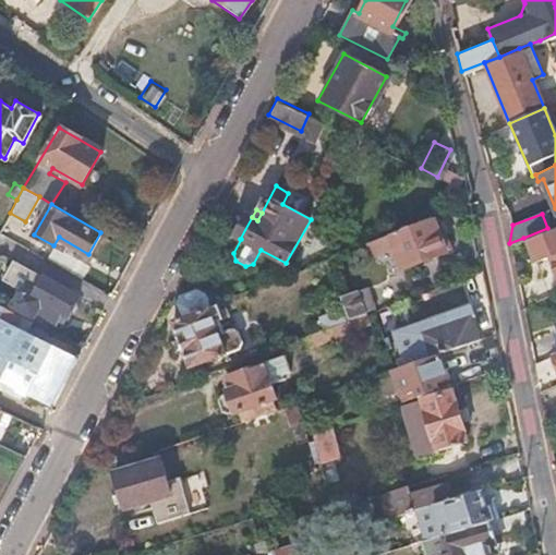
[(445,250),(434,218),(370,241),(375,255),(393,249),(399,266),(445,250)]
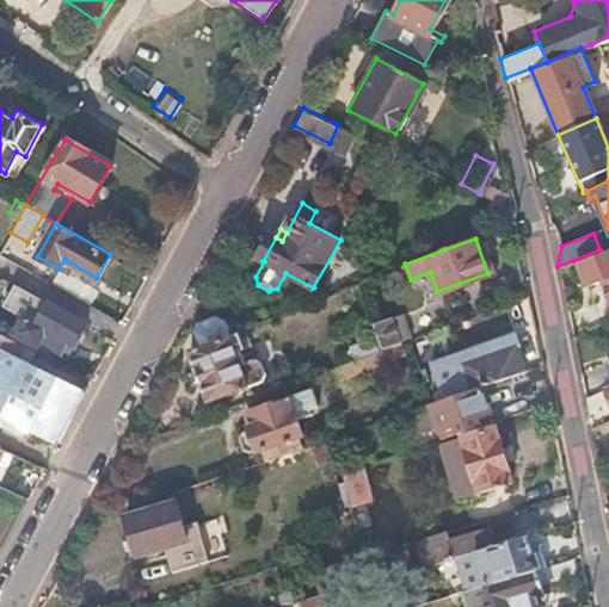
[(608,245),(600,249),(573,260),(583,284),(597,278),(608,305),(608,304),(608,245)]
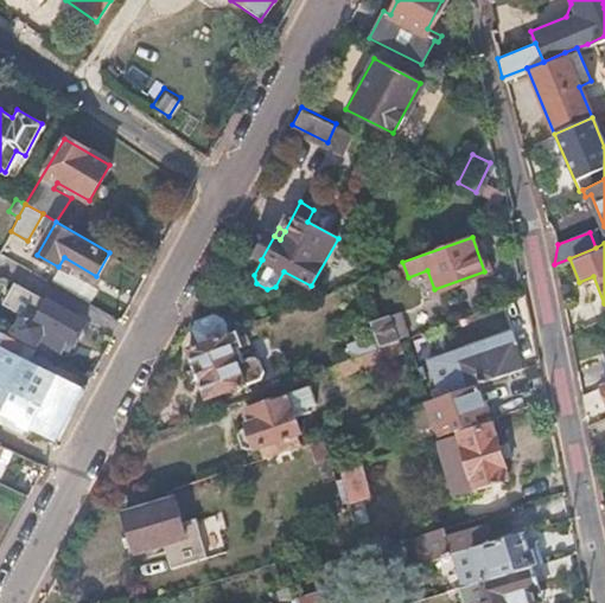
[(25,314),(23,313),(12,331),(34,342),(37,339),(59,352),(64,341),(72,346),(87,324),(36,295),(25,314)]
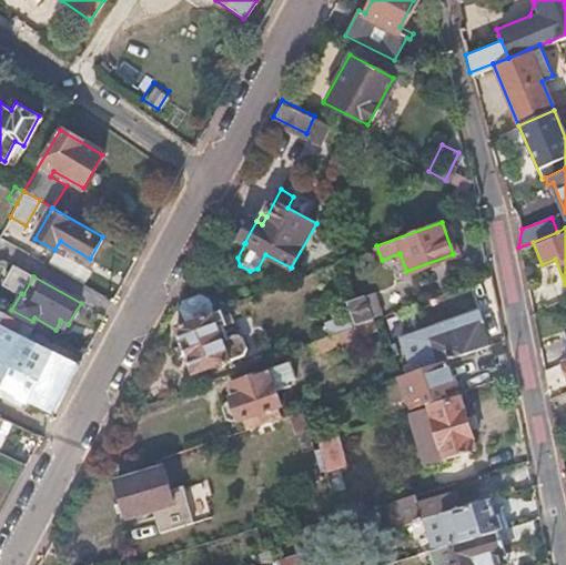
[(187,321),(177,324),(190,361),(230,346),(213,296),(202,292),(188,296),(182,306),(187,321)]
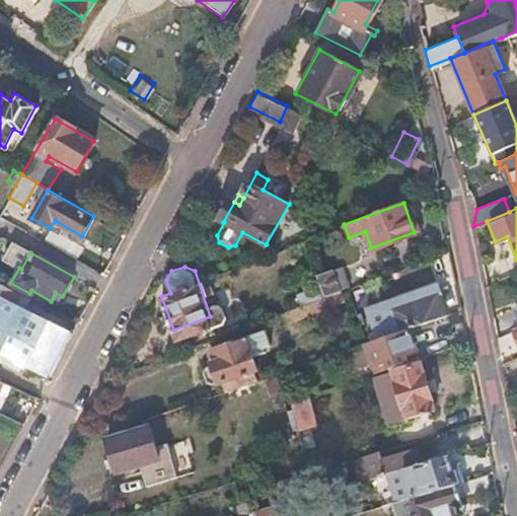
[(329,267),(315,272),(324,296),(338,291),(346,288),(343,277),(335,280),(329,267)]
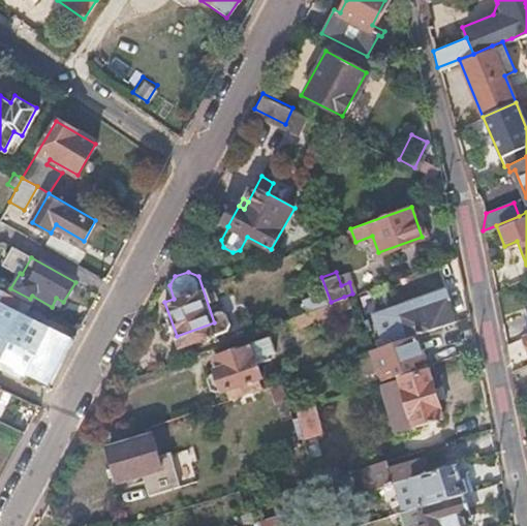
[(0,347),(1,348),(0,350),(0,366),(21,376),(24,371),(49,384),(56,372),(79,329),(0,288),(0,347)]
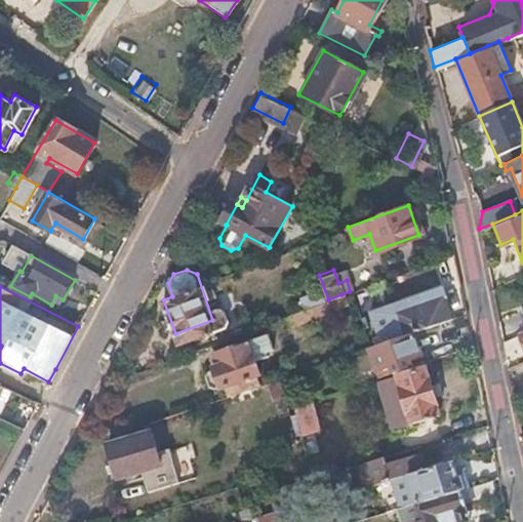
[(342,294),(328,299),(285,316),(289,326),(346,305),(342,294)]
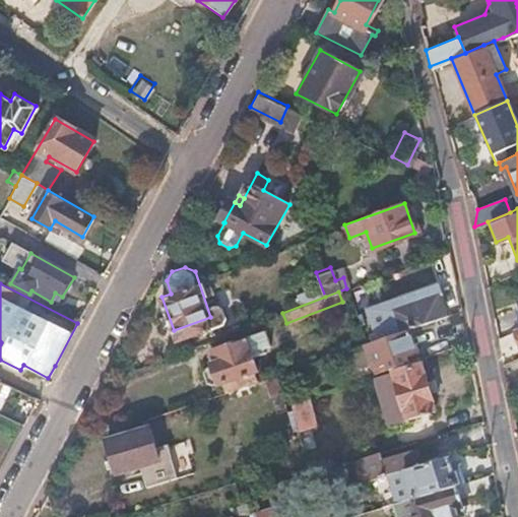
[(436,293),(391,308),(396,322),(383,326),(386,336),(409,329),(444,318),(436,293)]
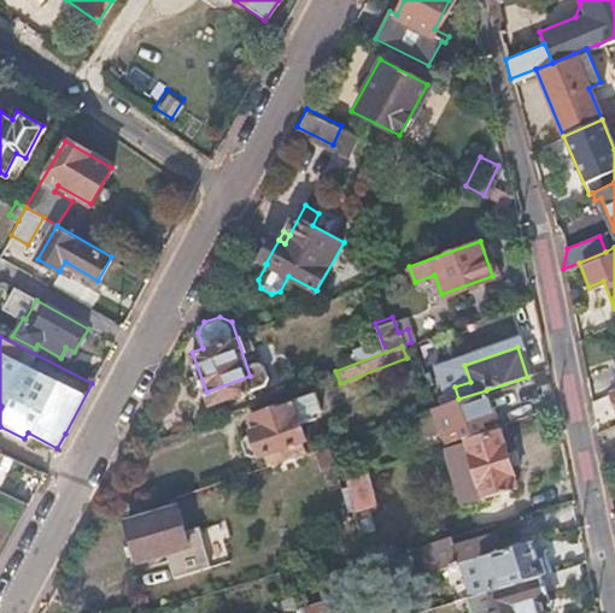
[(292,399),(252,412),(257,426),(251,429),(251,430),(245,432),(244,440),(249,451),(256,453),(262,451),(263,453),(267,452),(300,440),(305,438),(298,416),(321,408),(315,390),(292,398),(292,399)]
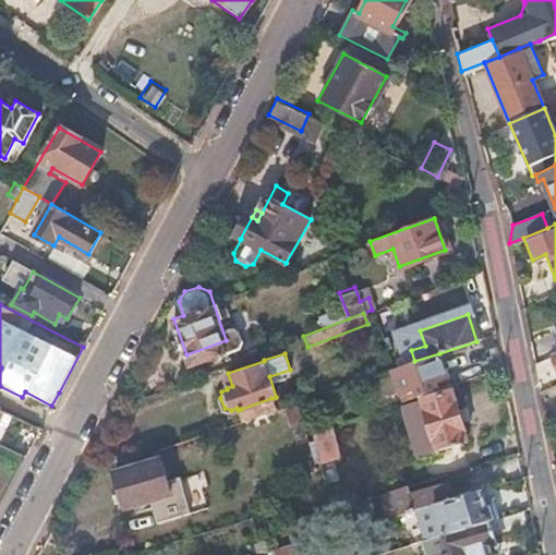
[(414,361),(393,369),(405,401),(418,397),(438,389),(435,381),(447,376),(439,353),(414,361)]
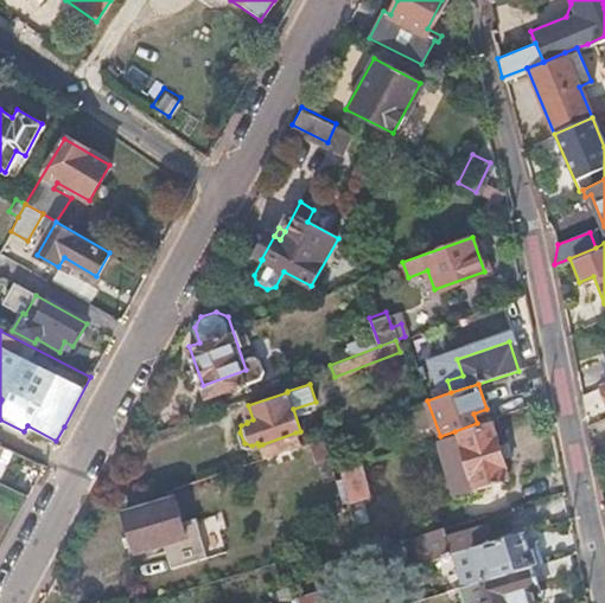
[(440,436),(437,437),(454,494),(475,487),(475,489),(504,480),(486,423),(456,432),(454,431),(440,436)]
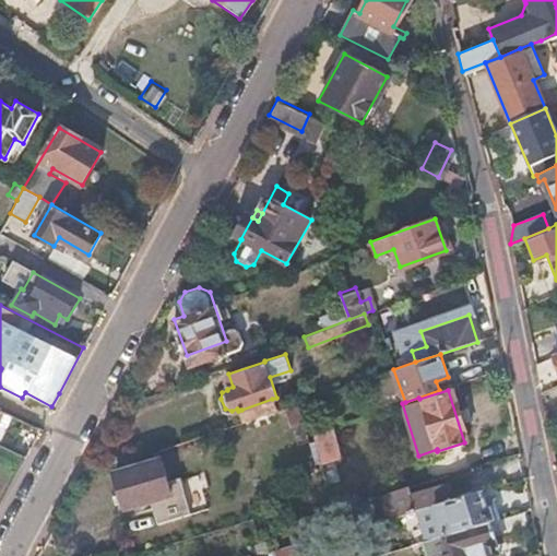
[(309,398),(297,402),(301,417),(312,414),(309,398)]
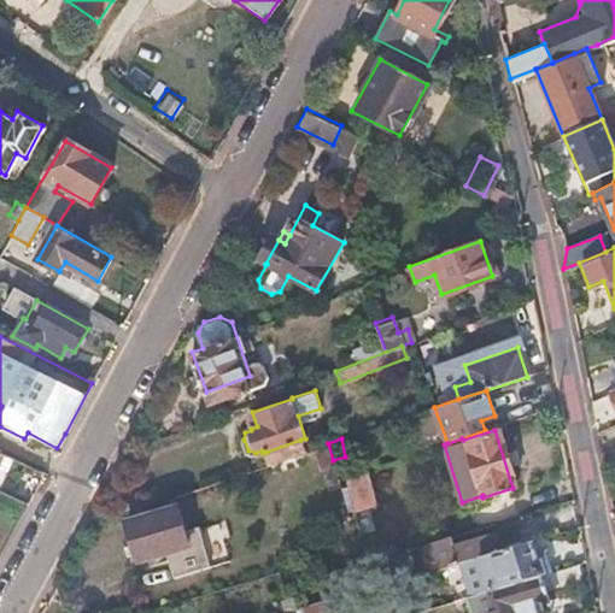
[(300,440),(267,452),(270,463),(305,452),(300,440)]
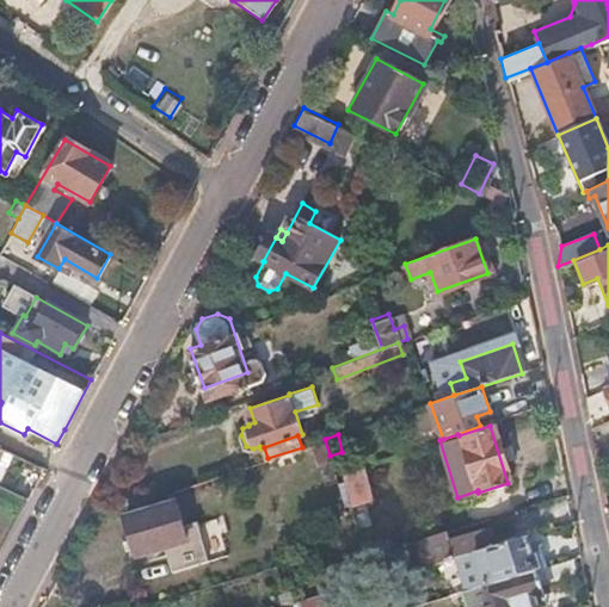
[(0,485),(26,499),(43,469),(0,447),(0,485)]
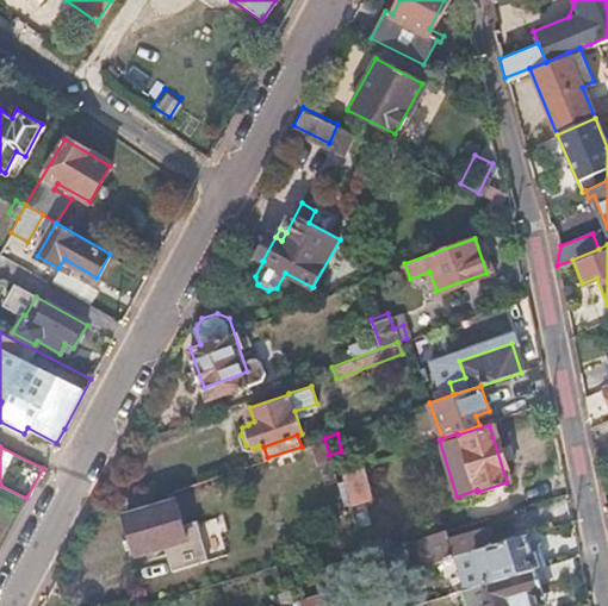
[(360,466),(339,473),(347,504),(368,497),(360,466)]
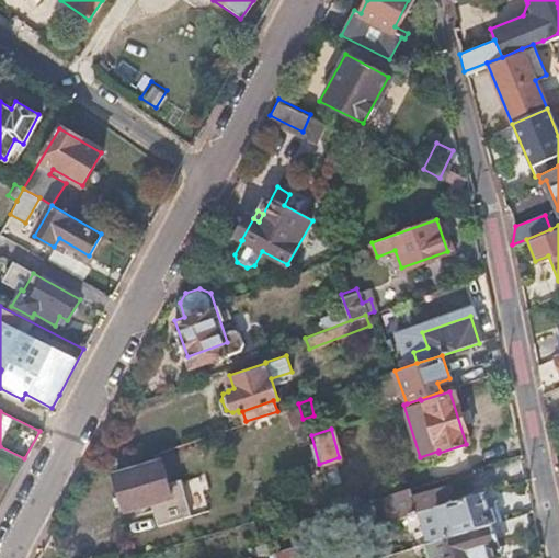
[(162,458),(117,474),(128,508),(173,492),(174,496),(191,490),(186,479),(171,485),(162,458)]
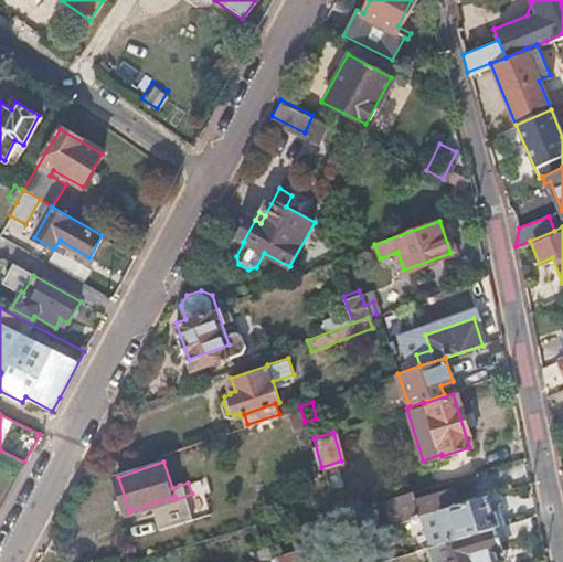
[(411,491),(383,500),(391,523),(420,516),(456,505),(450,487),(414,498),(411,491)]
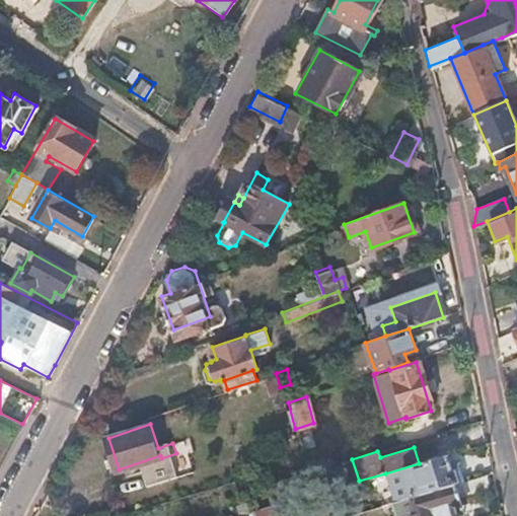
[(419,463),(385,473),(393,502),(409,498),(453,484),(445,455),(419,463)]
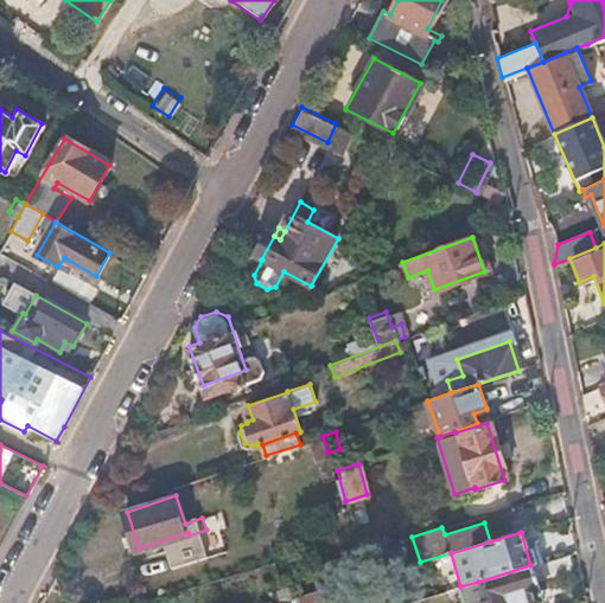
[(530,565),(478,582),(483,598),(478,601),(478,602),(536,602),(547,600),(542,581),(574,572),(568,555),(530,565)]
